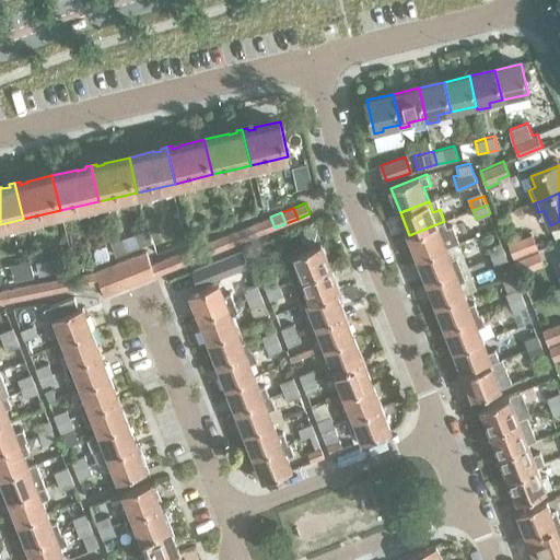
[(258,221),(263,233),(275,228),(270,217),(258,221)]
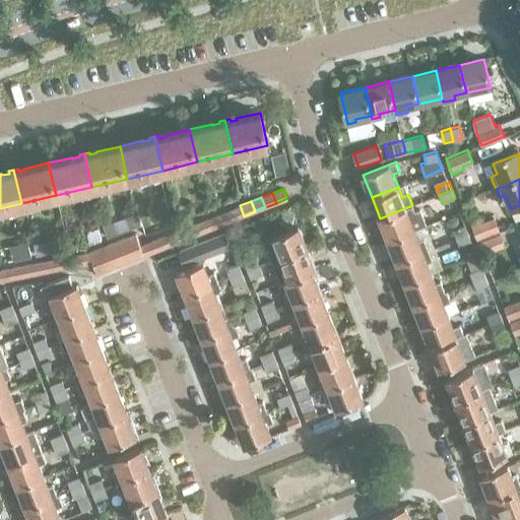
[(233,220),(244,216),(240,205),(229,210),(233,220)]
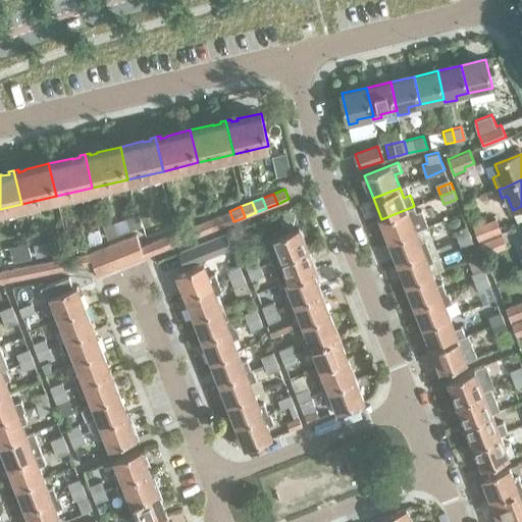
[(414,206),(381,219),(389,241),(417,230),(428,225),(422,209),(417,211),(414,206)]
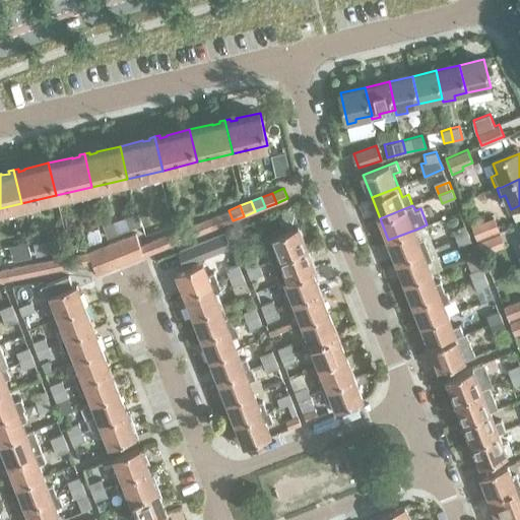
[(262,239),(271,262),(307,247),(290,206),(282,209),(289,228),(262,239)]
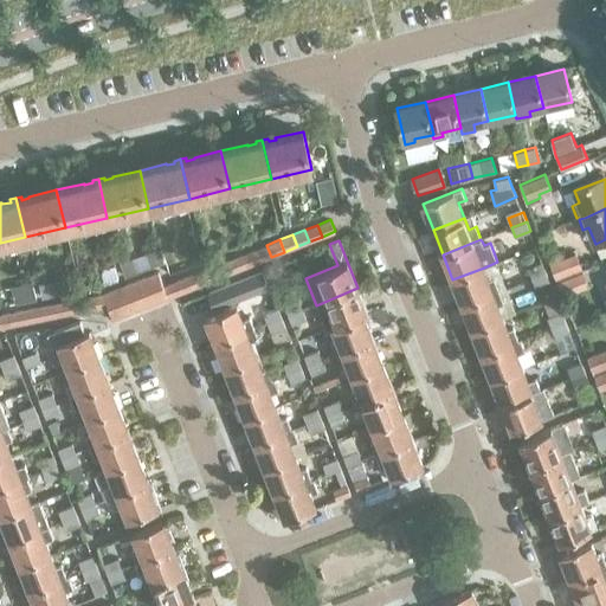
[(258,262),(271,257),(266,245),(253,250),(258,262)]
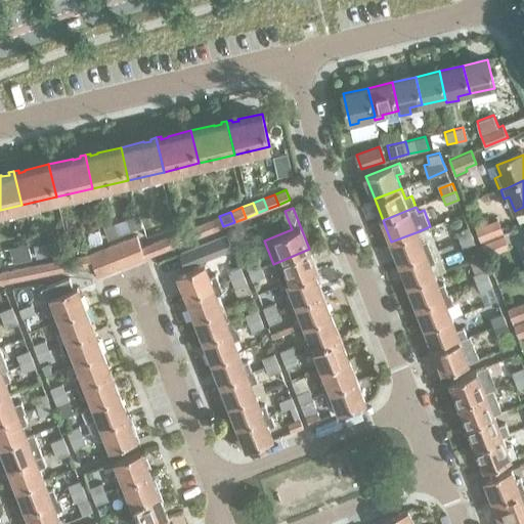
[(208,220),(212,230),(223,226),(219,216),(208,220)]
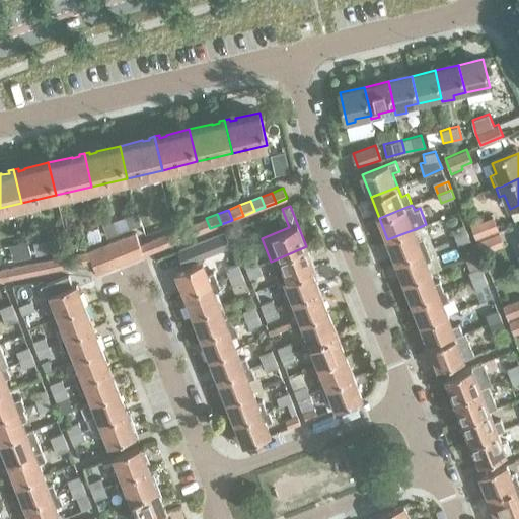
[(493,217),(471,225),(476,239),(499,230),(498,228),(498,229),(493,217)]
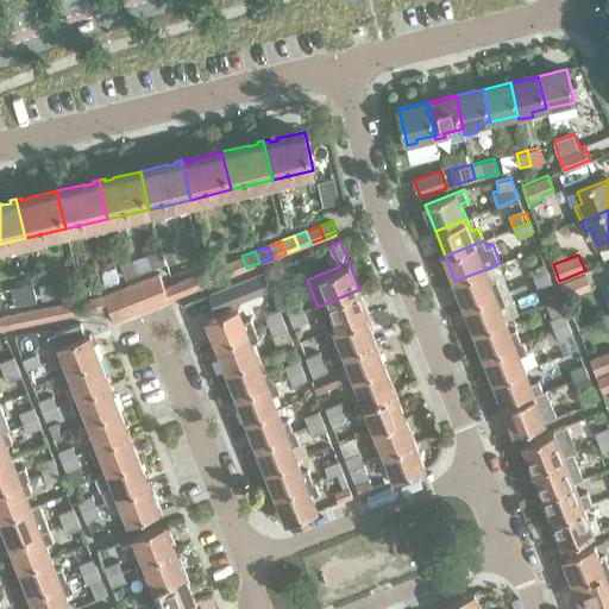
[(228,262),(233,274),(246,268),(242,256),(228,262)]
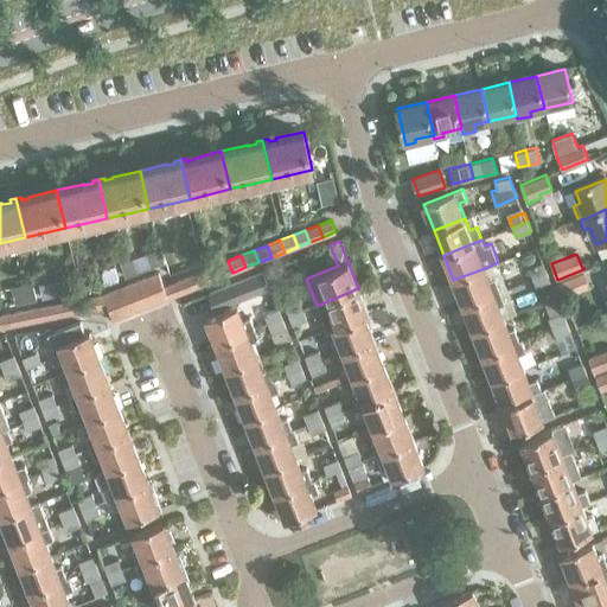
[(219,278),(232,273),(228,261),(215,266),(219,278)]
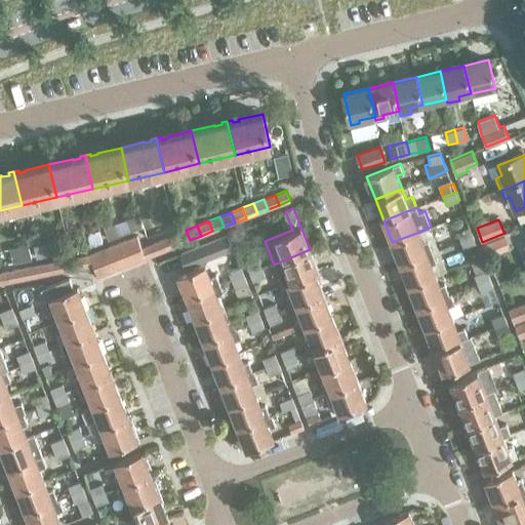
[(460,240),(473,235),(470,227),(457,232),(460,240)]
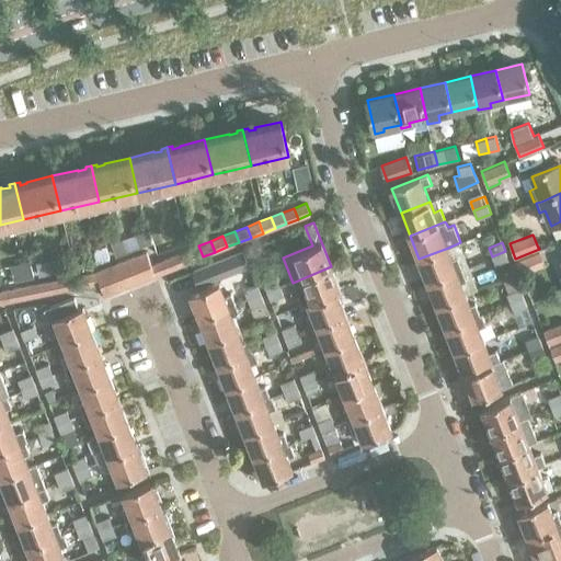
[(187,250),(191,261),(203,256),(198,245),(187,250)]
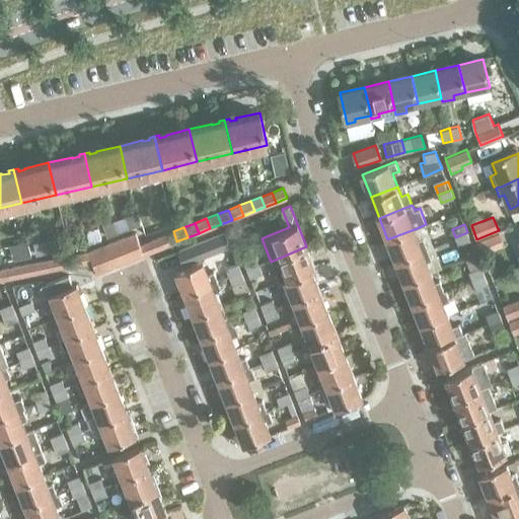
[(419,238),(415,229),(387,239),(396,261),(427,248),(423,237),(419,238)]
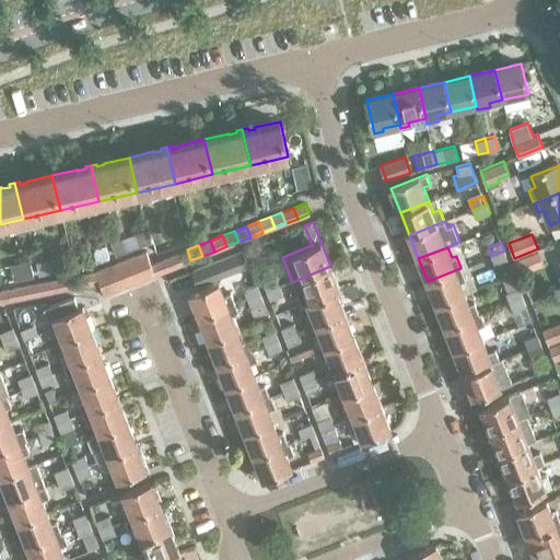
[(538,248),(514,258),(515,261),(521,273),(544,264),(538,252),(538,251),(538,248)]
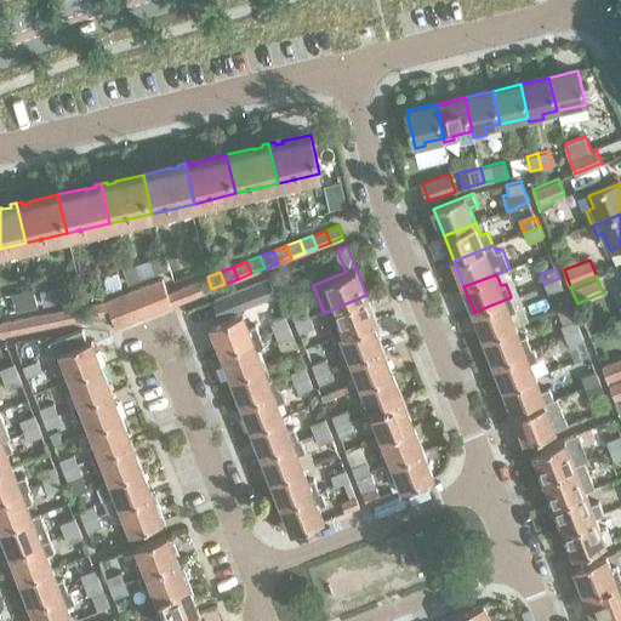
[(194,281),(199,295),(211,289),(208,277),(194,281)]
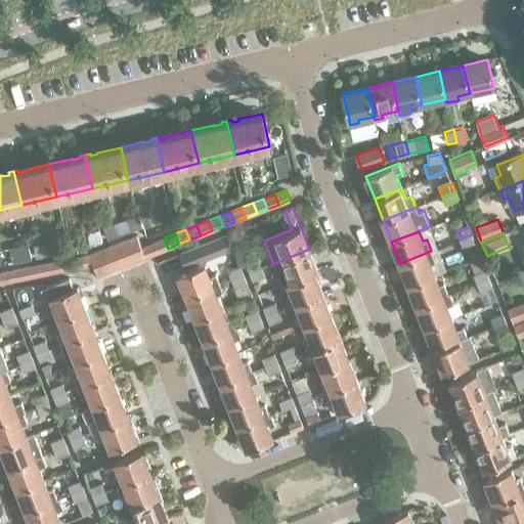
[(125,239),(134,262),(145,257),(141,247),(136,234),(125,239)]
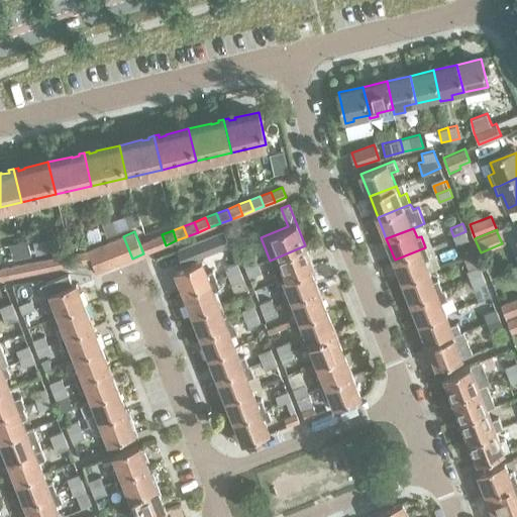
[(466,231),(453,236),(456,244),(469,239),(466,231)]
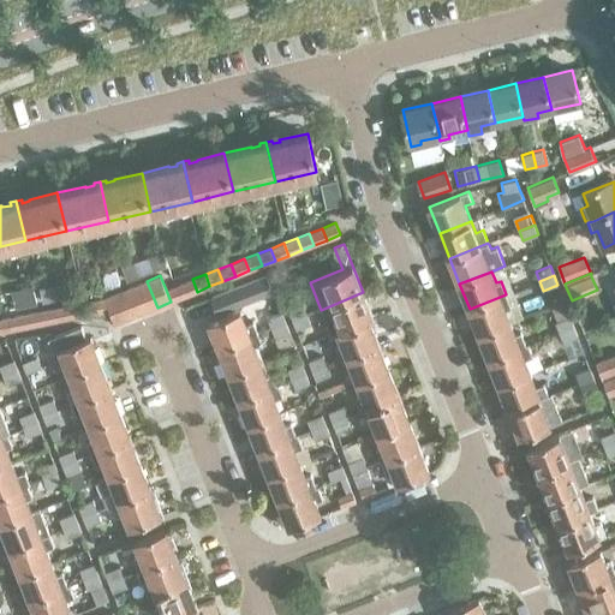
[(184,297),(197,292),(192,279),(179,285),(184,297)]
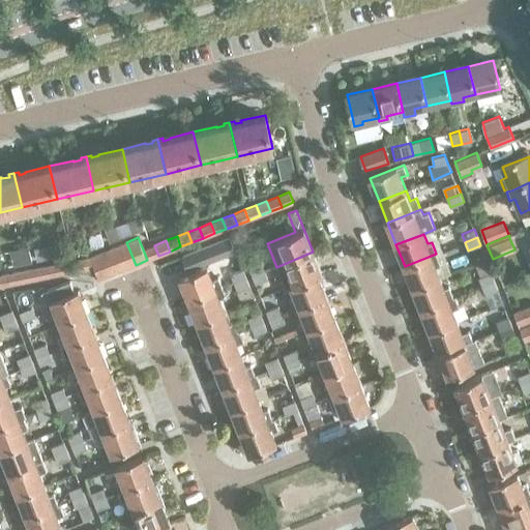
[(123,269),(136,265),(126,242),(114,246),(123,269)]
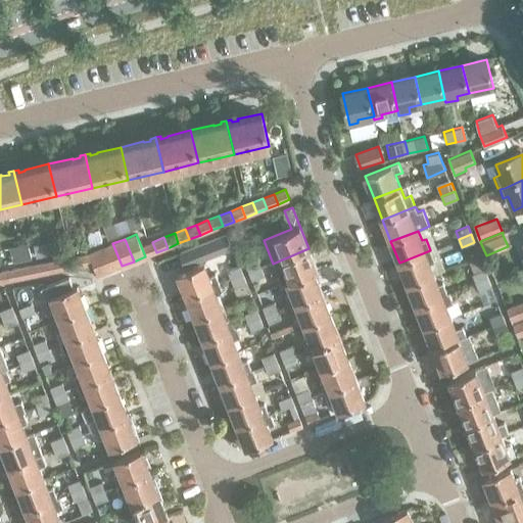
[(145,256),(156,252),(152,242),(141,246),(145,256)]
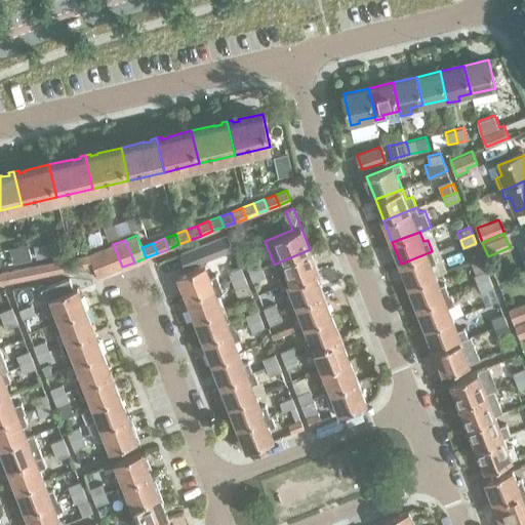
[(29,244),(9,248),(12,264),(32,259),(29,244)]
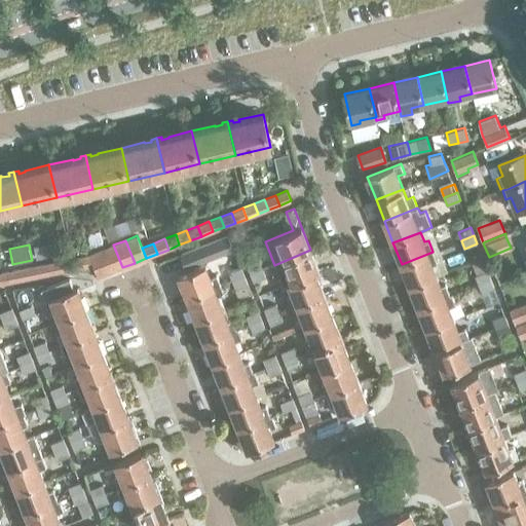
[(102,250),(111,272),(122,267),(113,245),(102,250)]
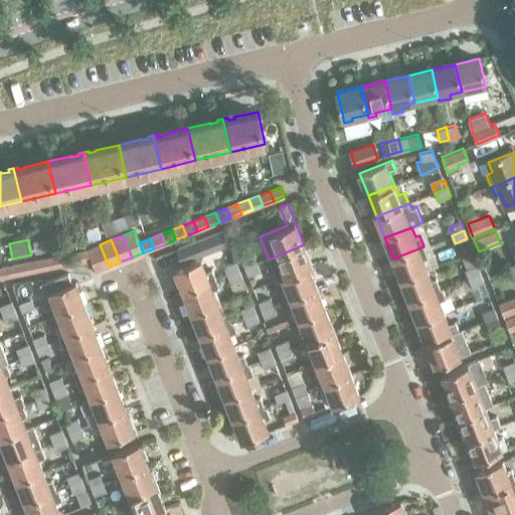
[(188,244),(193,258),(204,252),(199,239),(188,244)]
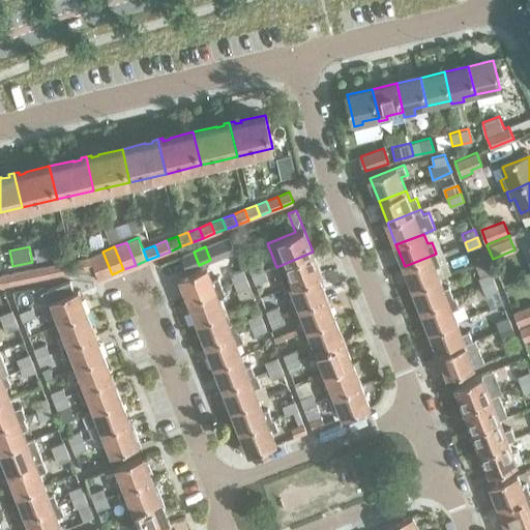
[(493,259),(488,247),(482,249),(487,260),(477,264),(481,275),(491,272),(497,270),(493,259)]
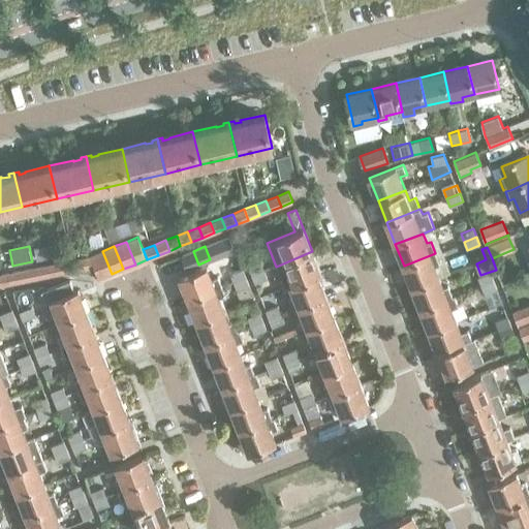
[(99,278),(111,274),(112,274),(102,251),(91,255),(94,267),(99,278)]
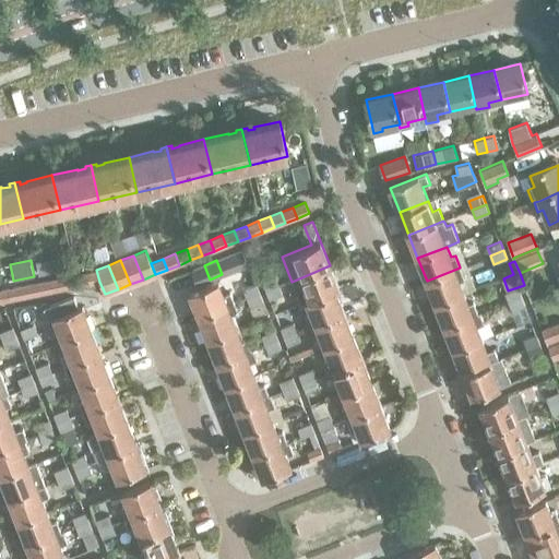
[(198,284),(210,280),(204,265),(191,270),(198,284)]
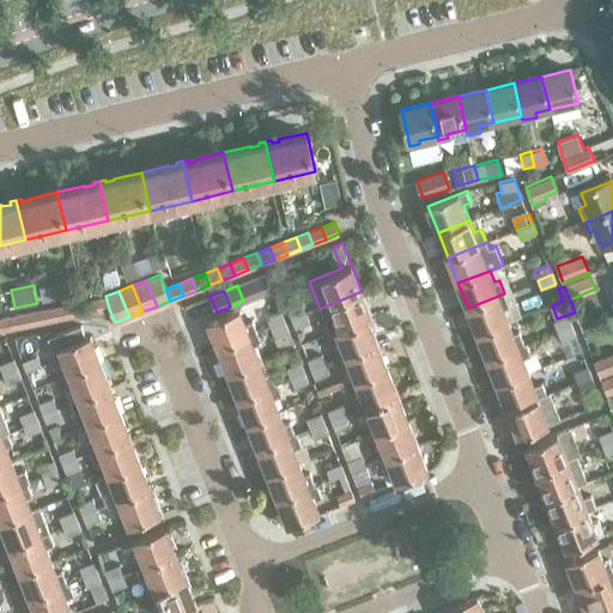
[(335,331),(366,319),(371,316),(362,291),(329,304),(320,309),(329,333),(335,331)]
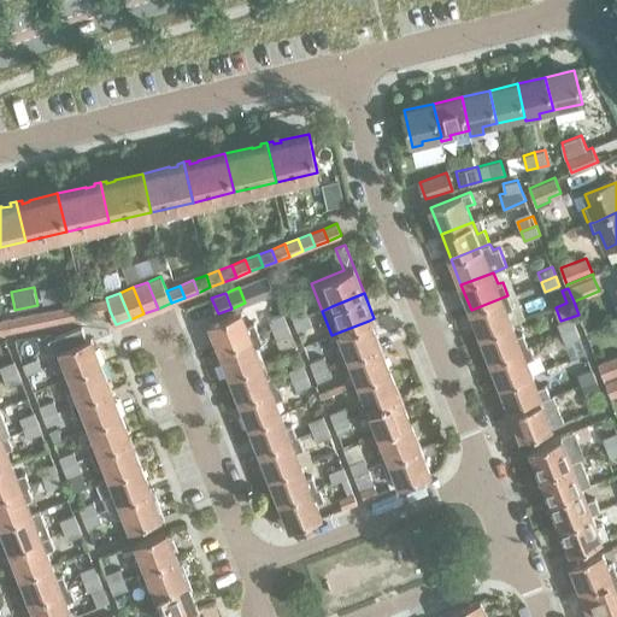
[(481,335),(512,322),(507,310),(513,307),(507,295),(471,310),(481,335)]
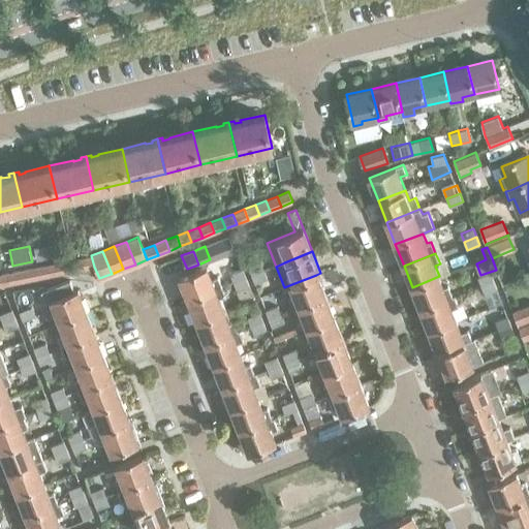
[(78,258),(80,270),(94,267),(91,255),(78,258)]
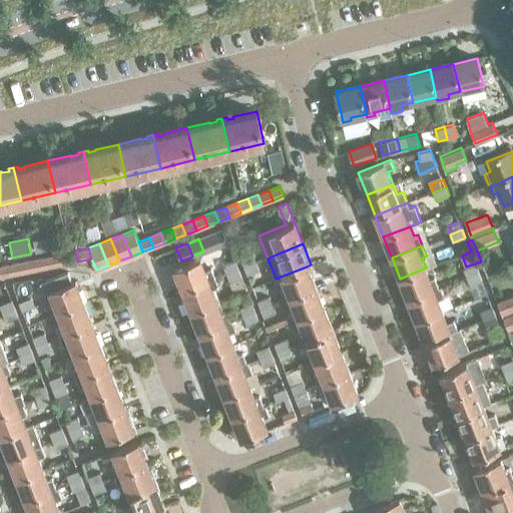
[(65,264),(77,262),(75,250),(63,252),(65,264)]
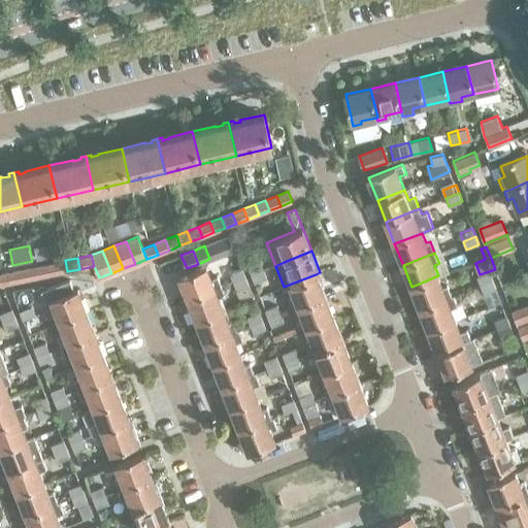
[(55,274),(67,271),(65,260),(53,263),(55,274)]
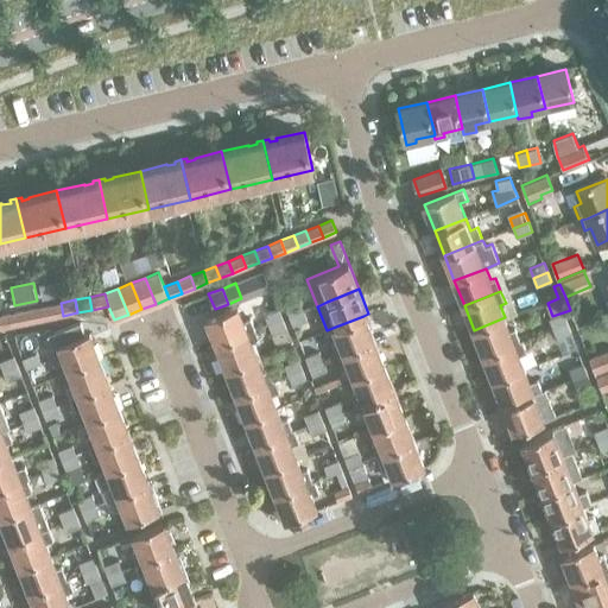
[(289,316),(304,310),(299,299),(285,305),(289,316)]
